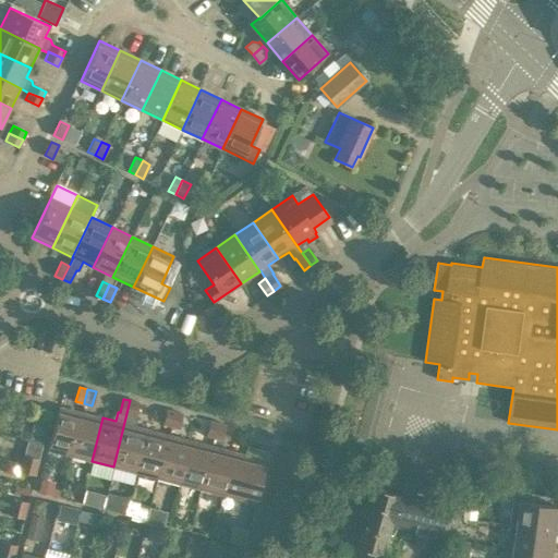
[(137,417),(135,416),(140,403),(130,400),(113,466),(135,472),(146,428),(135,426),(137,417)]
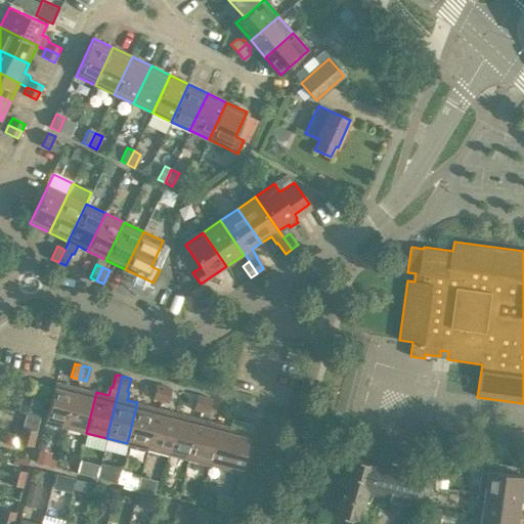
[(66,428),(77,387),(56,382),(45,423),(66,428)]
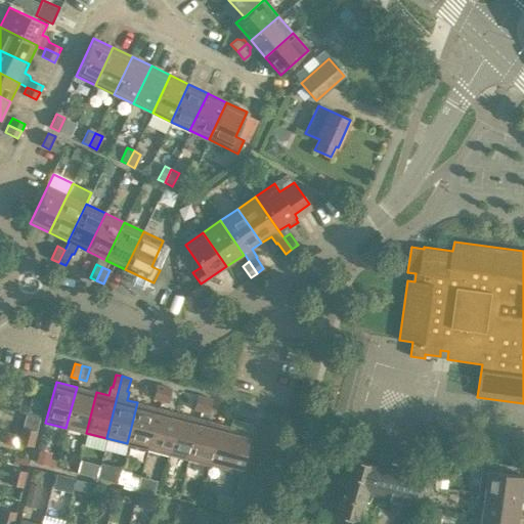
[(160,400),(164,386),(157,385),(153,398),(160,400)]
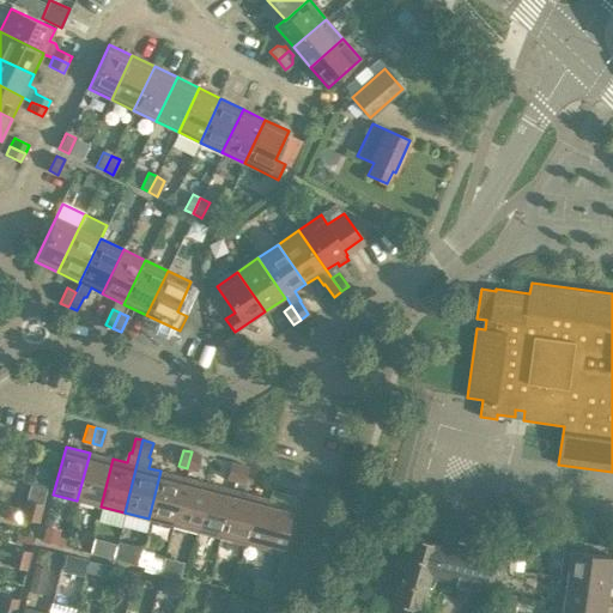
[(192,451),(187,468),(196,471),(201,454),(192,451)]
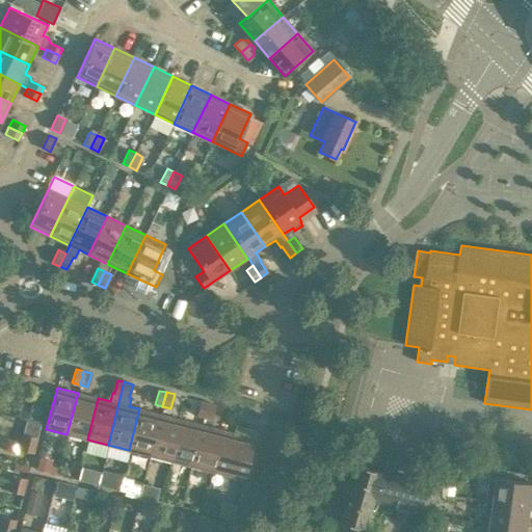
[(98,398),(78,393),(67,434),(87,440),(98,398)]
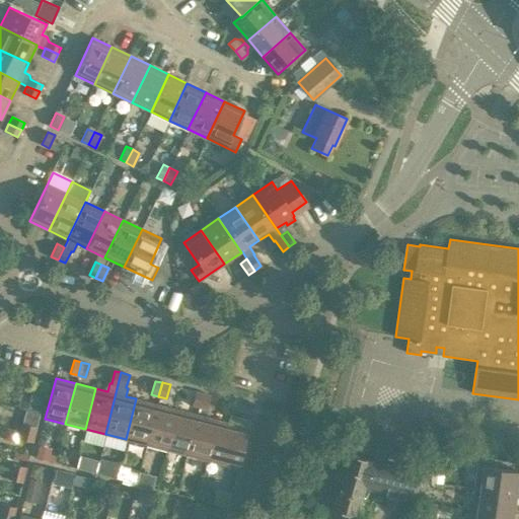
[(199,406),(202,393),(195,391),(192,404),(199,406)]
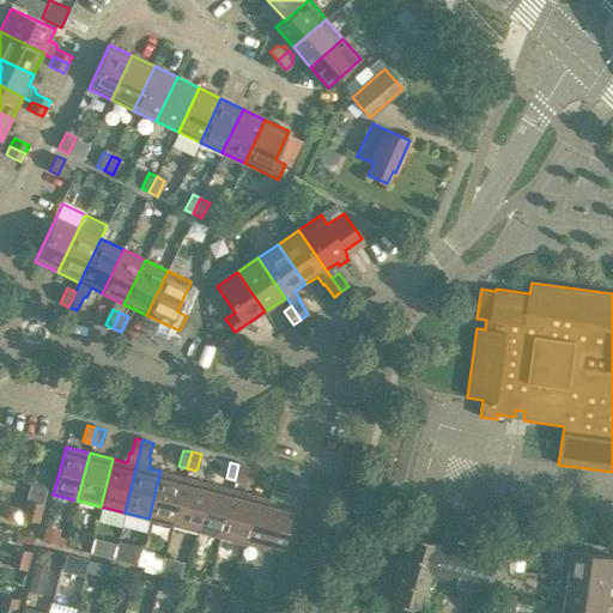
[(238,465),(235,480),(244,483),(248,467),(238,465)]
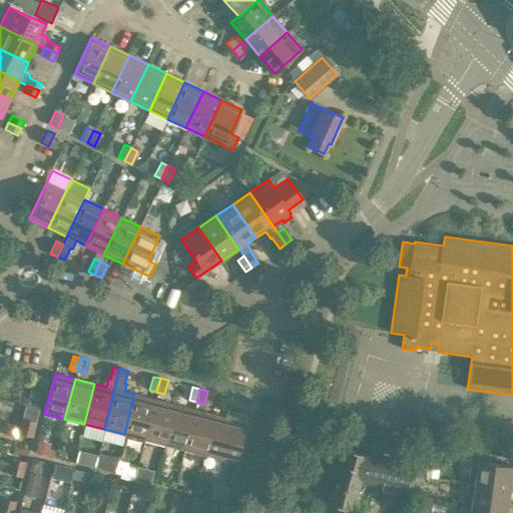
[(39,409),(43,393),(36,391),(17,391),(18,403),(19,403),(18,404),(39,409)]
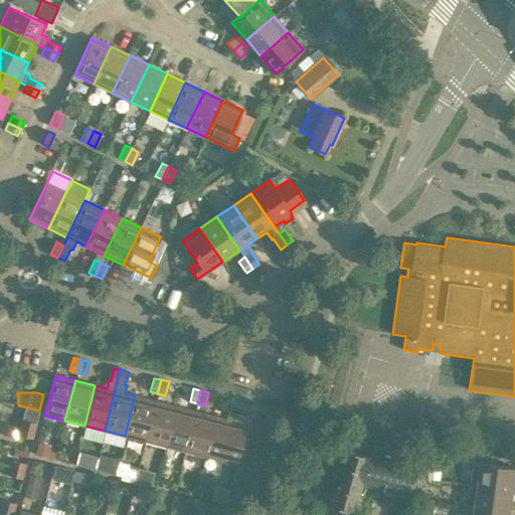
[(125,436),(145,441),(155,401),(135,395),(125,436)]
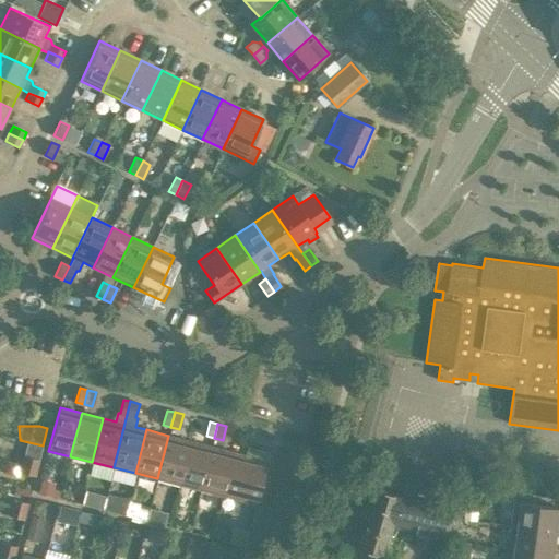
[(190,441),(168,436),(157,478),(179,485),(190,441)]
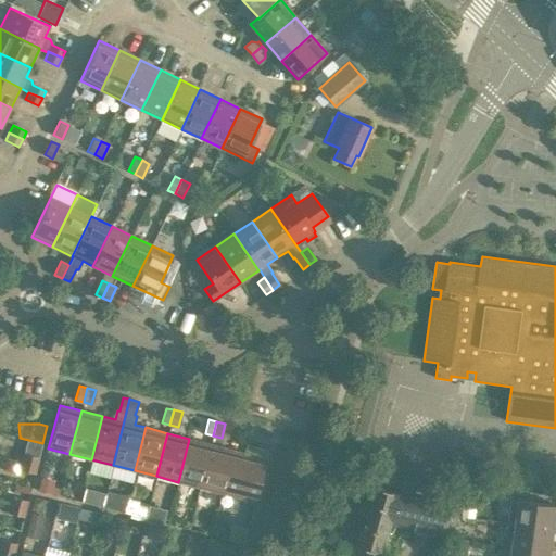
[(178,482),(199,488),(211,444),(189,439),(178,482)]
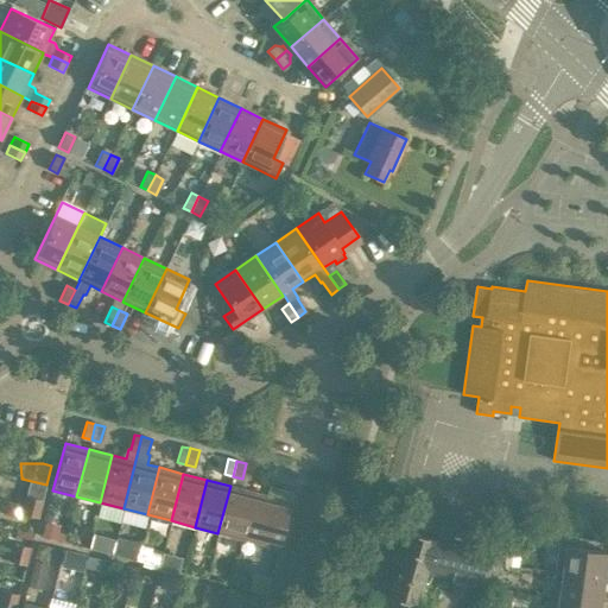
[(254,492),(230,486),(217,533),(242,539),(254,492)]
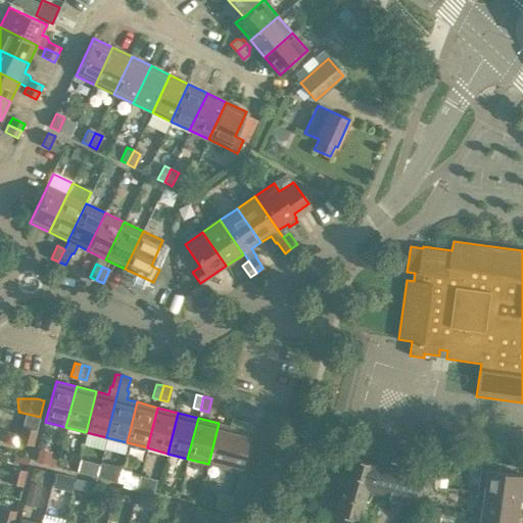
[(239,472),(250,431),(252,424),(232,419),(230,426),(219,423),(208,464),(239,472)]
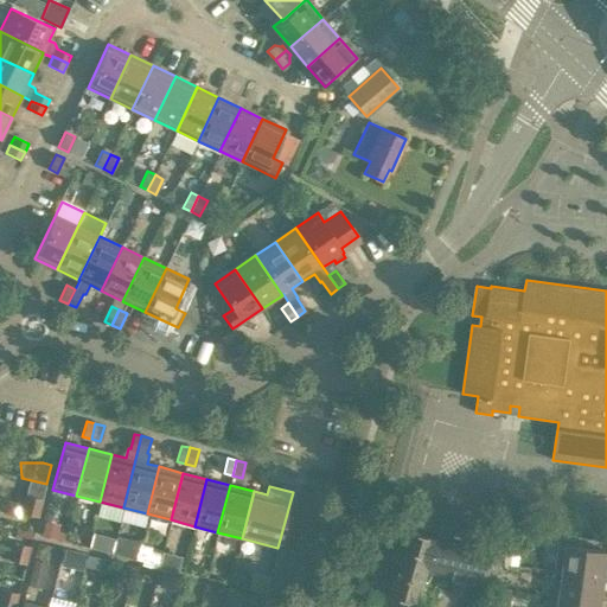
[(24,505),(39,509),(43,499),(26,494),(24,505)]
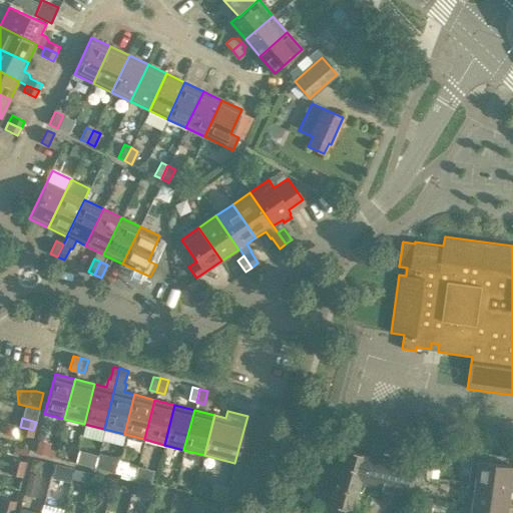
[(33,430),(20,427),(18,433),(32,437),(33,430)]
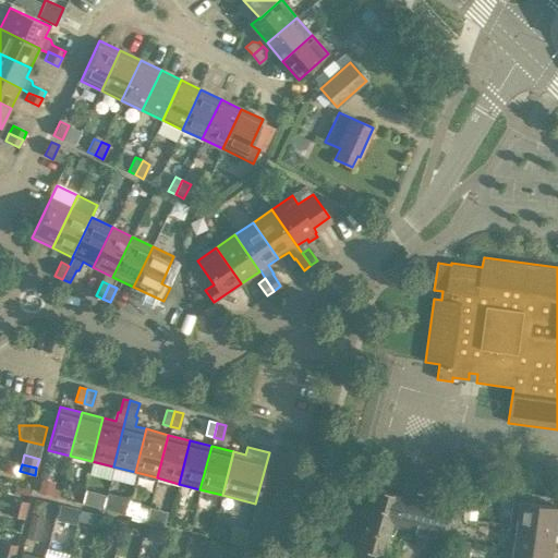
[(37,493),(59,498),(62,484),(40,478),(37,493)]
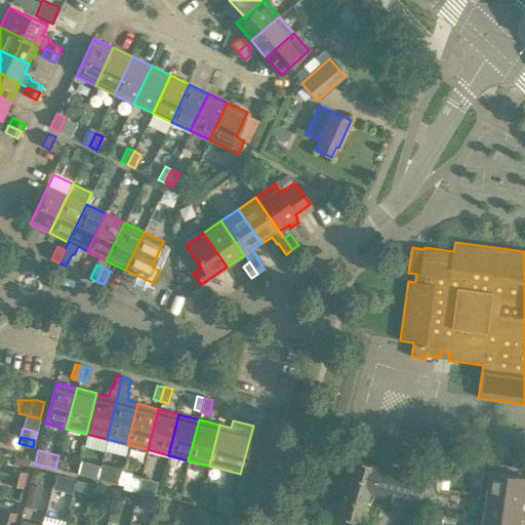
[(339,516),(347,518),(346,521),(347,524),(359,524),(360,522),(363,522),(371,494),(426,510),(434,482),(356,459),(339,516)]
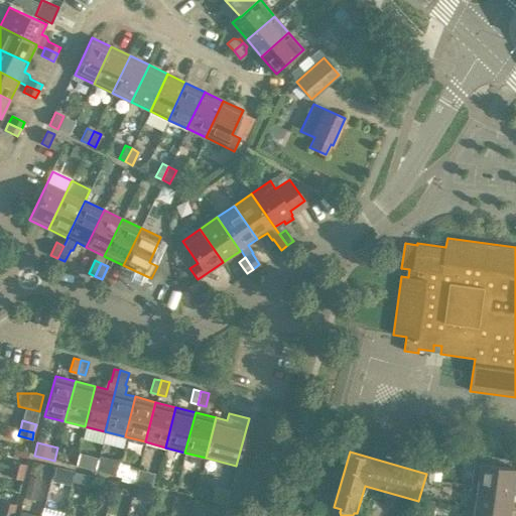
[(86,469),(95,471),(98,458),(89,456),(86,469)]
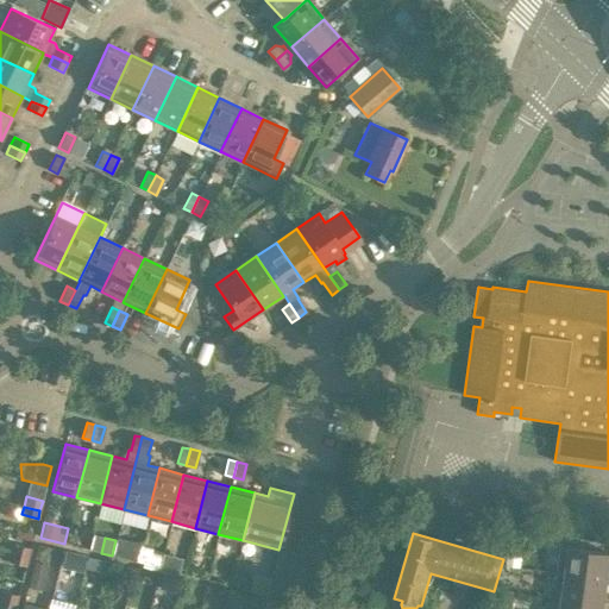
[(118,538),(113,553),(177,572),(182,557),(118,538)]
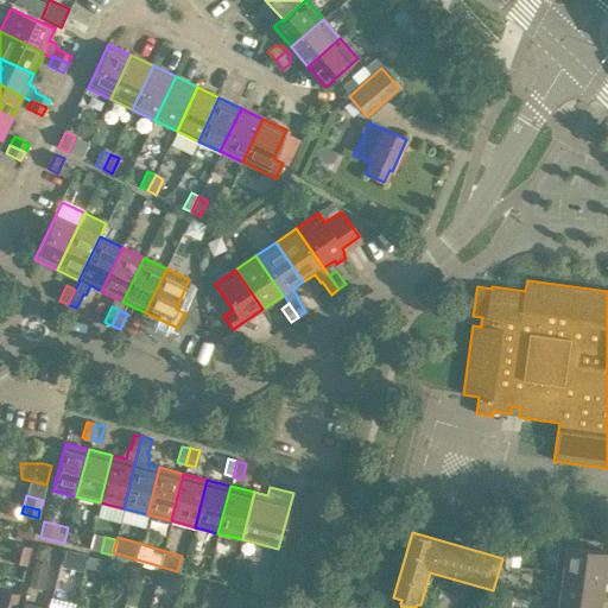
[(11,553),(27,557),(30,548),(14,543),(11,553)]
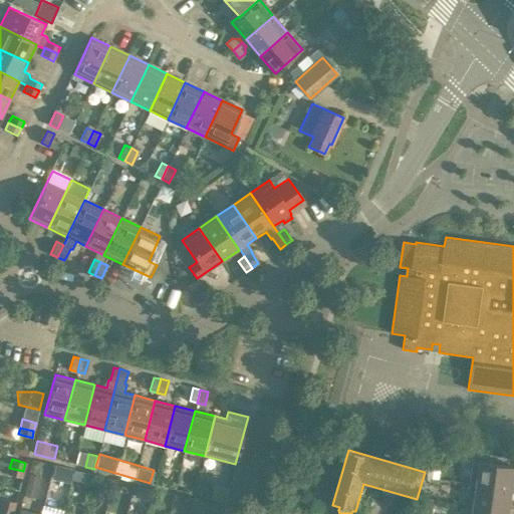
[(478,484),(513,489),(513,479),(513,466),(481,462),(480,463),(473,462),(470,484),(477,485),(478,484)]
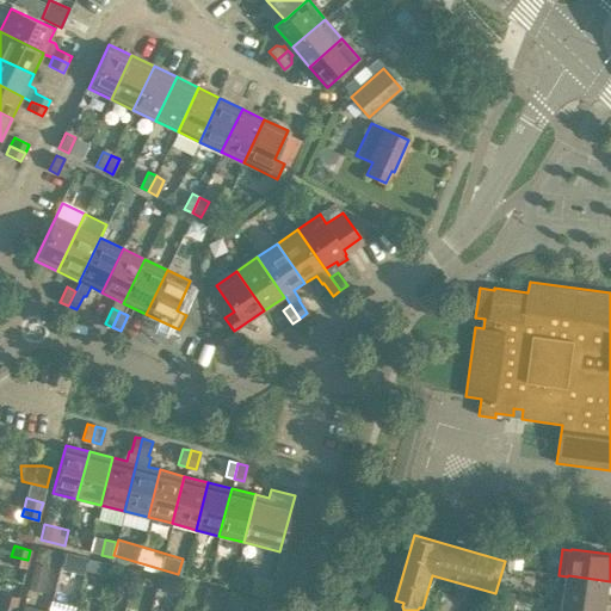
[(85,568),(87,559),(63,553),(60,569),(82,575),(85,568)]
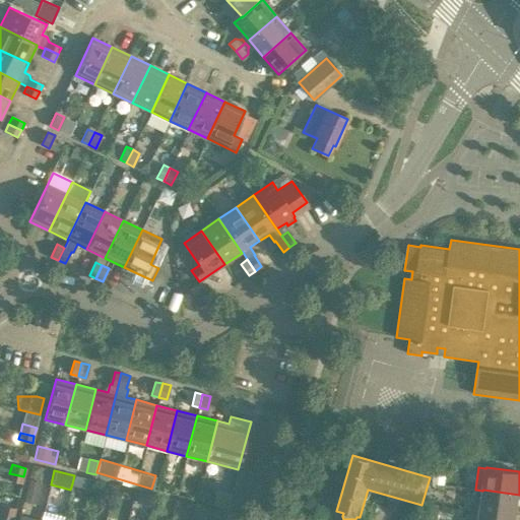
[(23,476),(9,473),(8,479),(21,483),(23,476)]
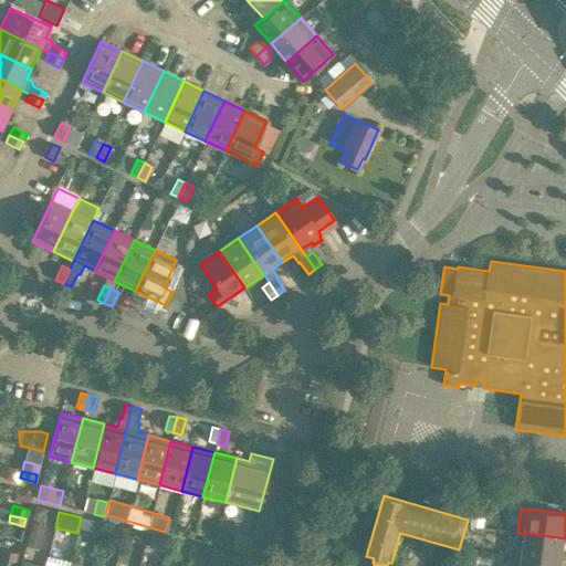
[(44,525),(32,522),(25,545),(38,548),(44,525)]
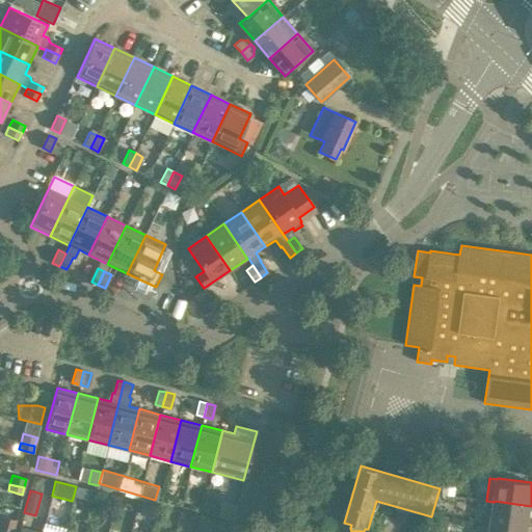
[(528,528),(531,506),(495,501),(494,502),(491,524),(528,528)]
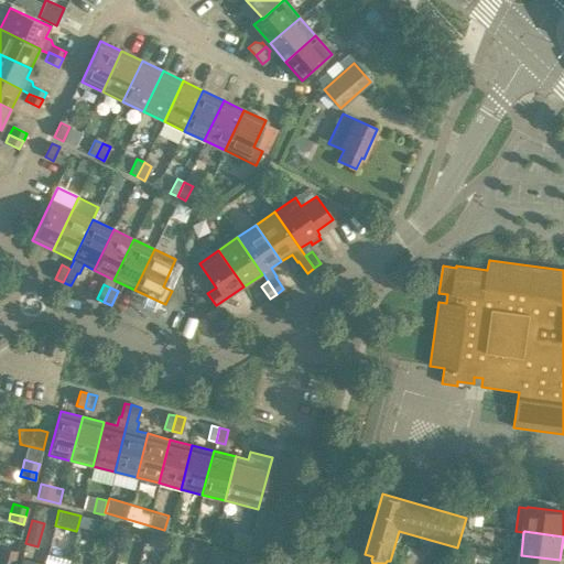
[(0,554),(0,556),(14,561),(17,551),(2,548),(0,554)]
